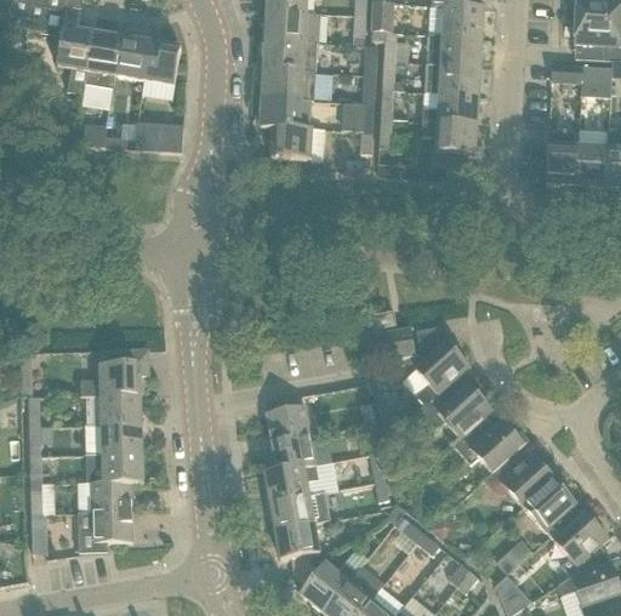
[(11,0),(7,23),(41,29),(45,6),(46,0),(11,0)]
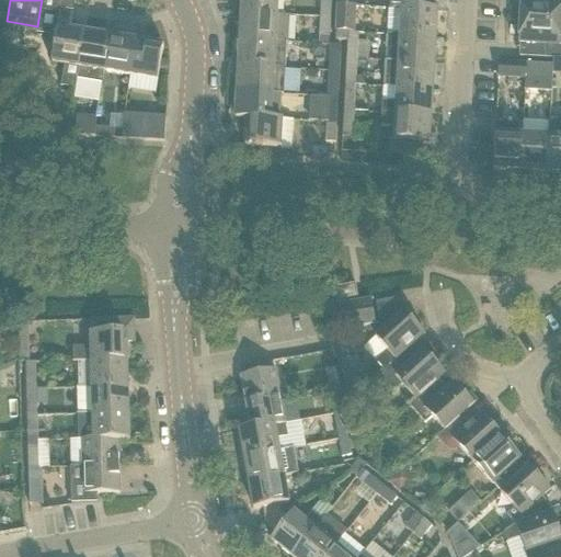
[(70,26),(75,0),(42,0),(41,6),(37,26),(7,21),(7,22),(56,31),(50,60),(64,63),(60,82),(75,84),(76,77),(77,77),(79,64),(84,29),(70,26)]
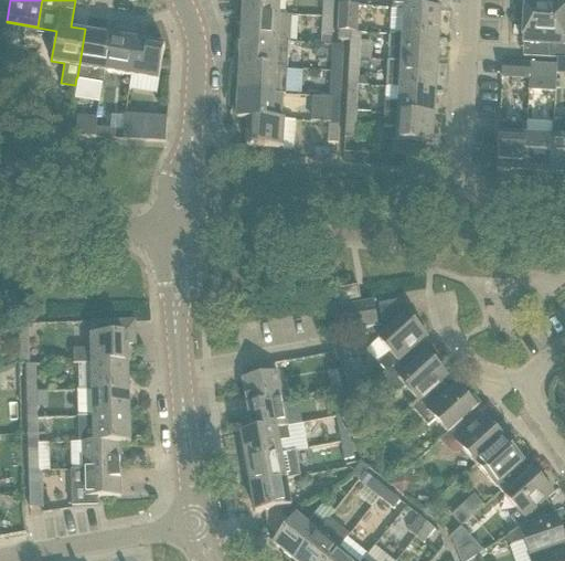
[(279,11),(280,0),(238,0),(237,9),(279,11)]
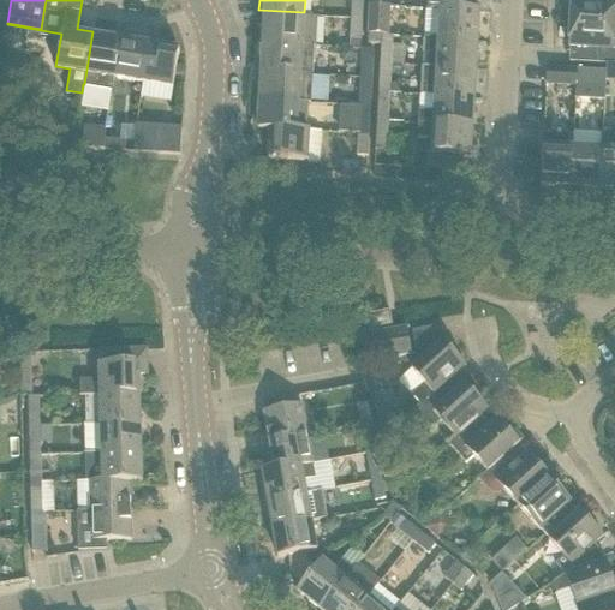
[(363,16),(364,0),(351,0),(351,16),(363,16)]
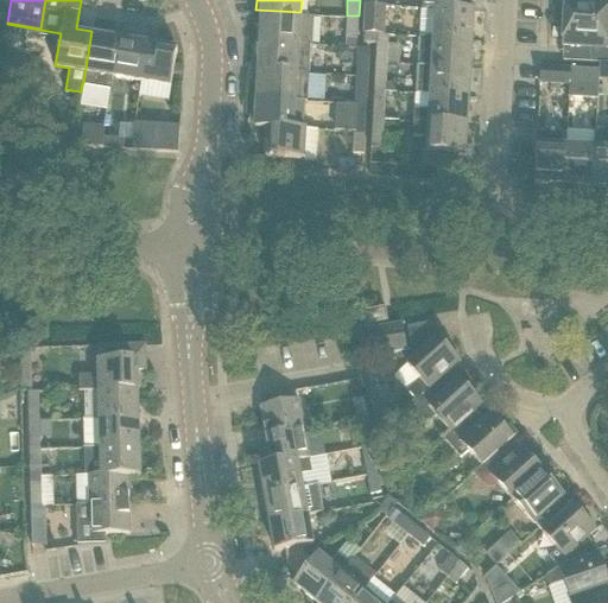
[(564,0),(563,19),(607,21),(607,0),(564,0)]
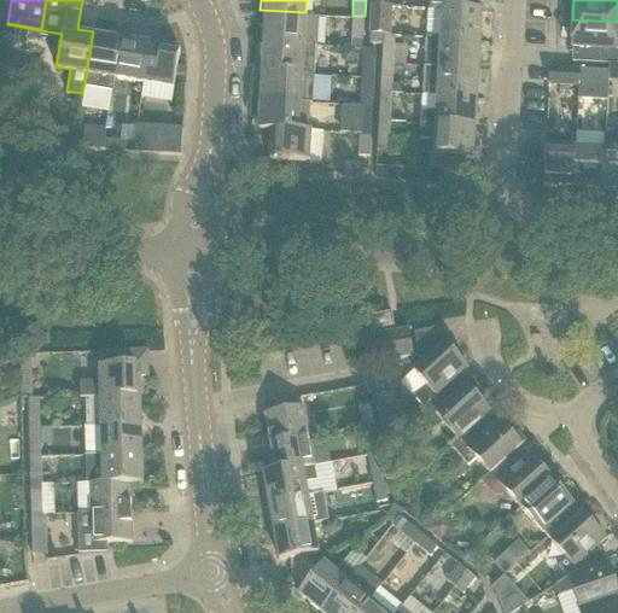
[(384,3),(371,1),(369,30),(391,31),(392,3),(384,3)]
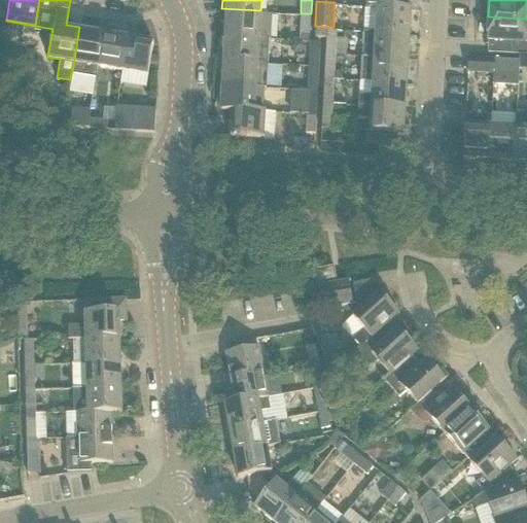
[(409,32),(411,7),(366,4),(366,6),(364,6),(362,29),(376,30),(409,32)]
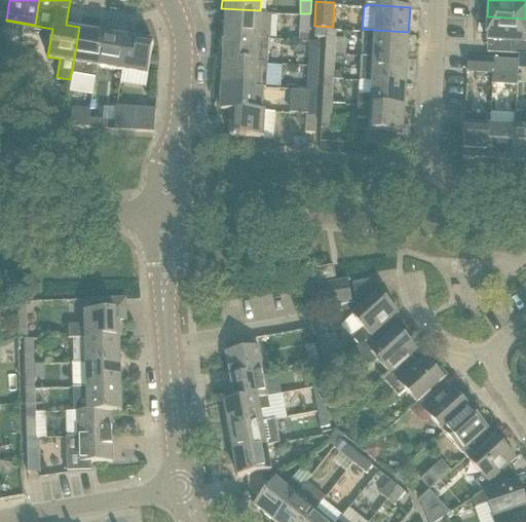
[(271,11),(260,10),(221,8),(221,19),(226,20),(225,34),(268,36),(270,36),(271,11)]
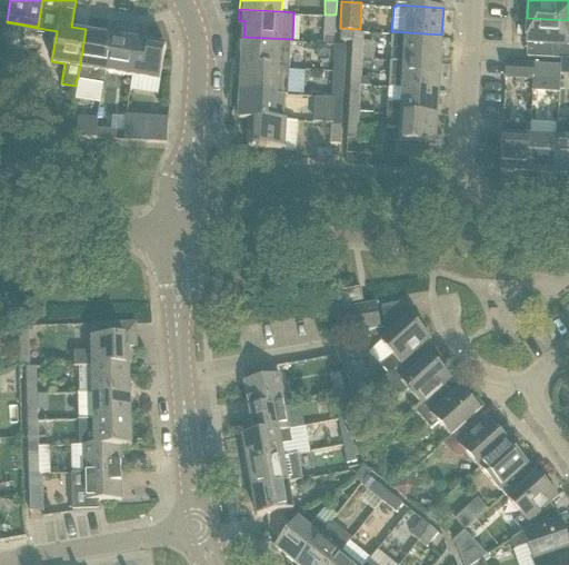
[(335,35),(336,15),(325,15),(323,33),(335,35)]
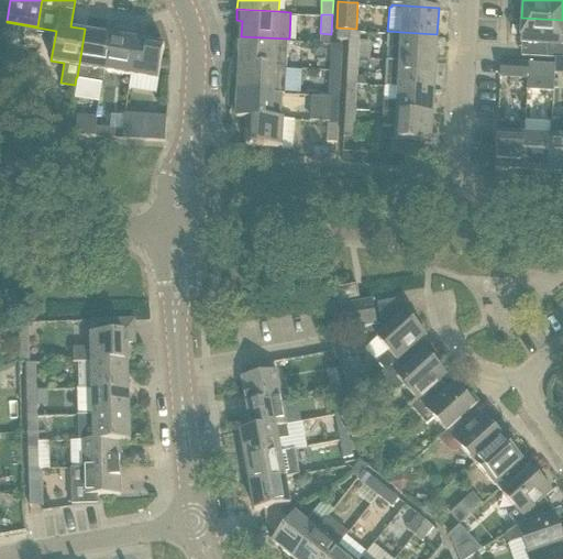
[(562,20),(521,18),(520,40),(549,42),(548,55),(554,55),(555,55),(562,55),(562,20)]
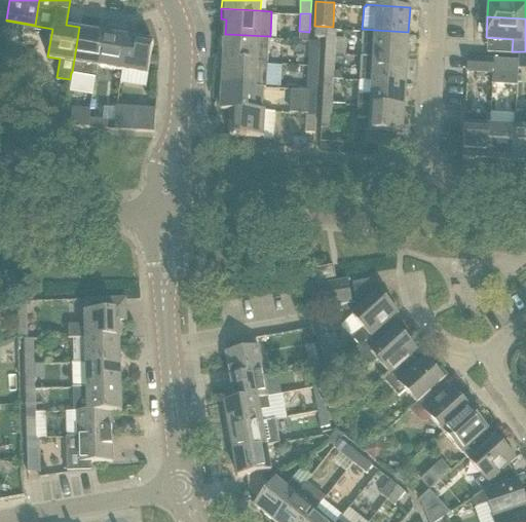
[(74,60),(72,72),(71,72),(70,79),(69,86),(94,90),(98,64),(104,31),(105,26),(94,25),(92,30),(79,27),(74,60)]
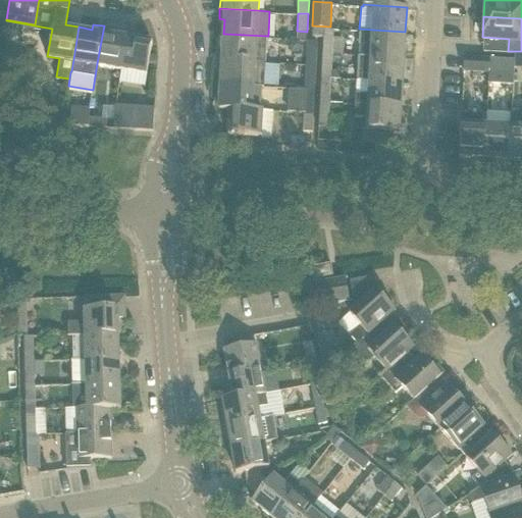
[(121,67),(127,30),(116,29),(116,33),(103,31),(97,63),(121,67)]
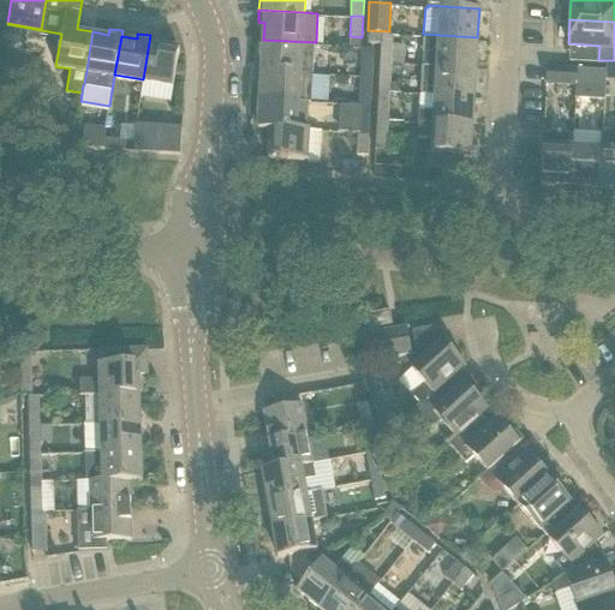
[(477,37),(439,35),(423,34),(422,63),(476,66),(477,37)]
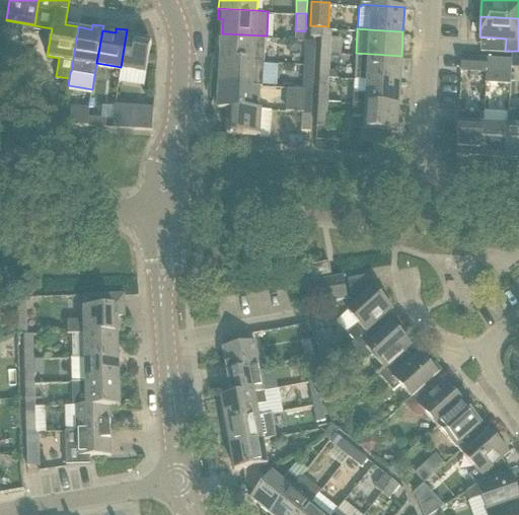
[(137,37),(138,31),(127,29),(121,67),(146,71),(151,39),(137,37)]
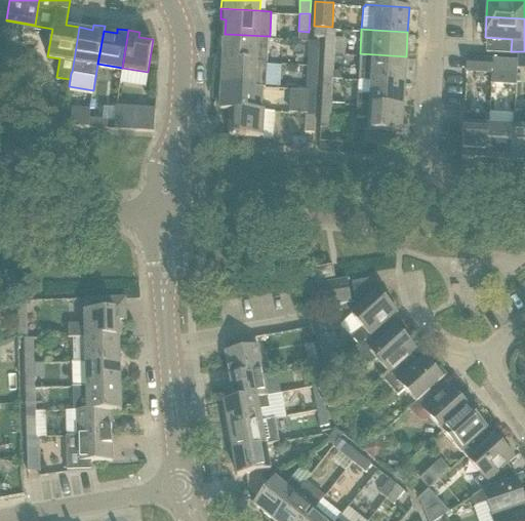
[(217,57),(267,61),(268,36),(225,34),(224,46),(218,46),(217,57)]
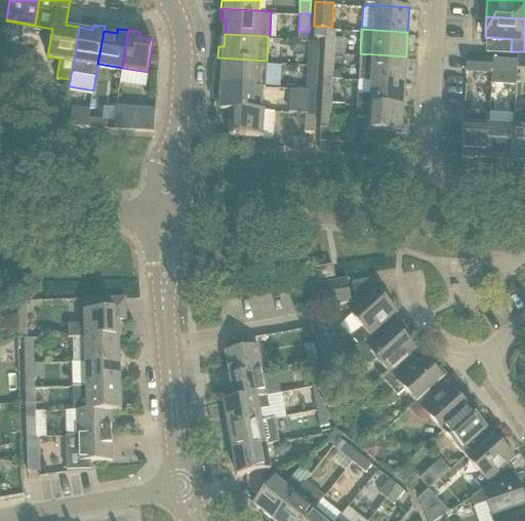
[(334,51),(335,36),(325,35),(324,51),(334,51)]
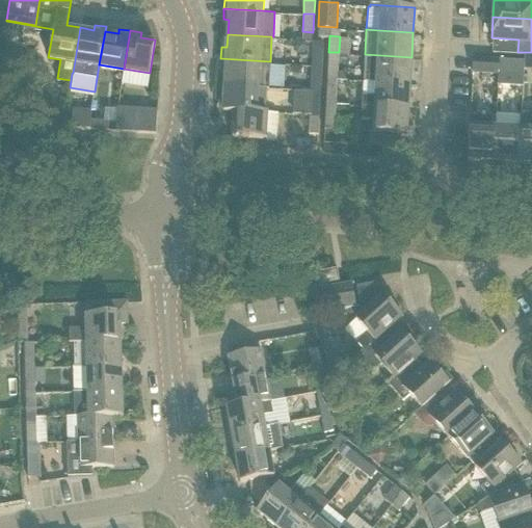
[(322,64),(323,40),(316,40),(316,47),(313,47),(312,64),(322,64)]
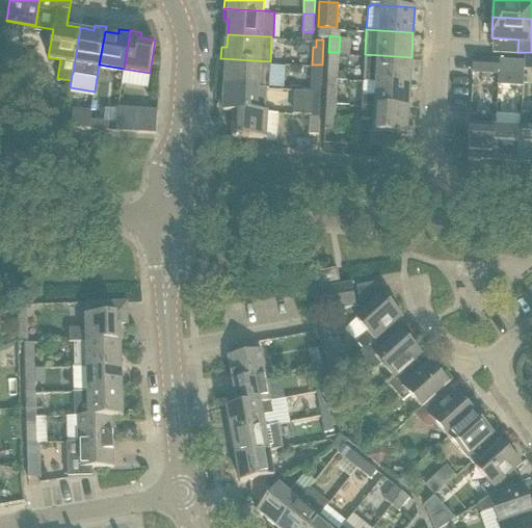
[(338,77),(339,52),(328,52),(327,77),(338,77)]
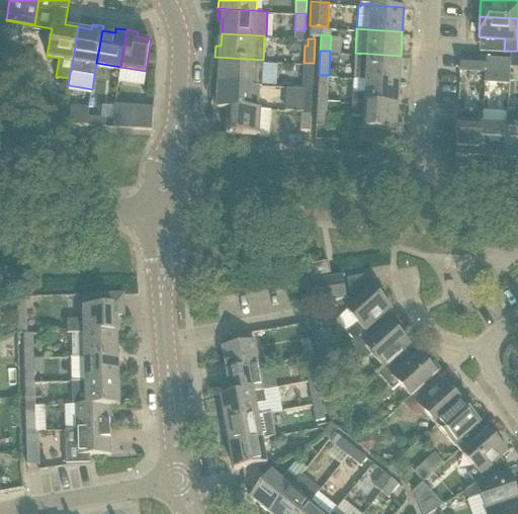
[(517,51),(511,51),(510,51),(510,57),(509,65),(517,65),(517,51)]
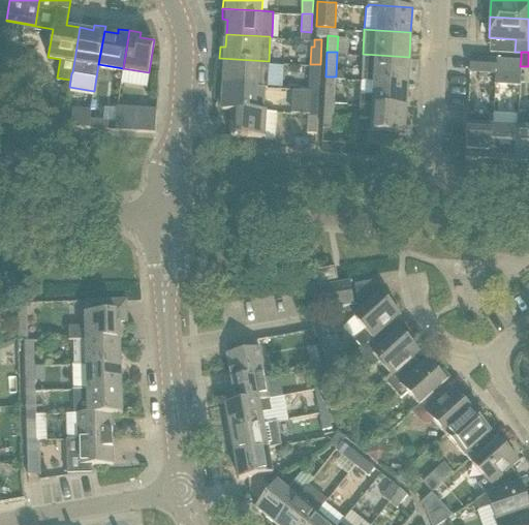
[(408,82),(409,57),(363,54),(361,79),(373,80),(408,82)]
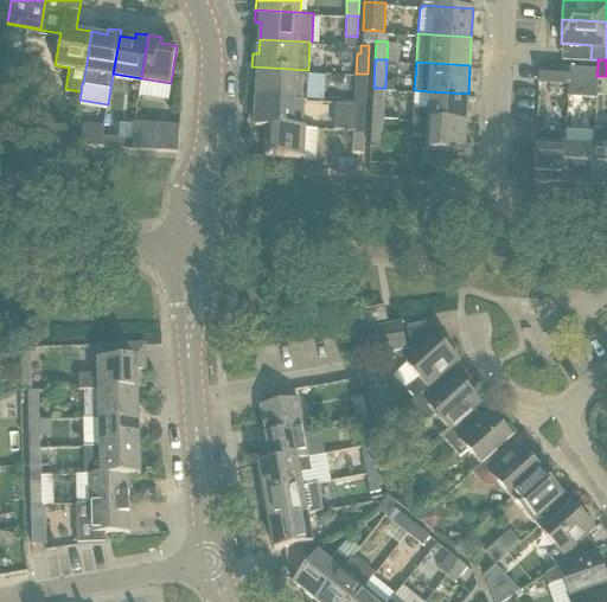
[(569,76),(569,65),(540,63),(538,79),(569,81),(569,76)]
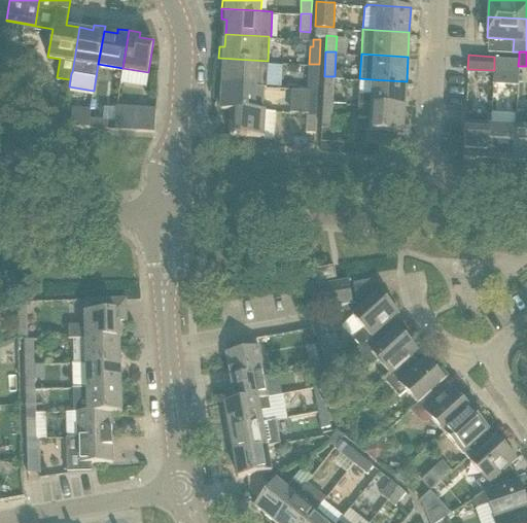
[(494,70),(493,80),(517,81),(518,66),(519,58),(494,57),(494,66),(494,70)]
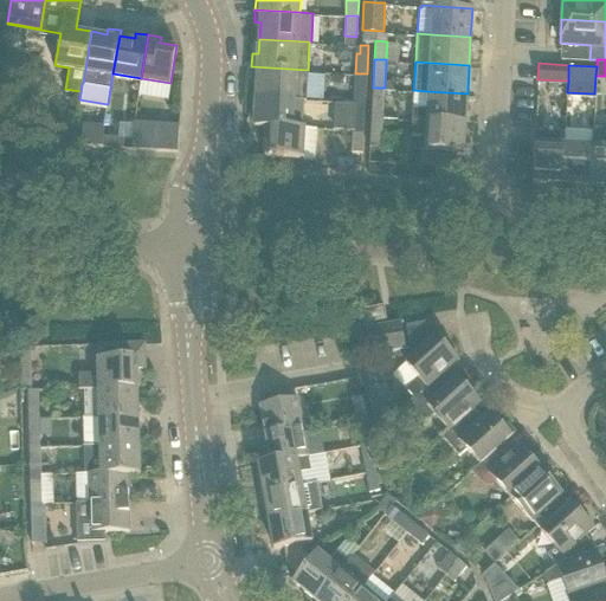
[(307,98),(308,70),(251,66),(251,79),(257,79),(256,95),(307,98)]
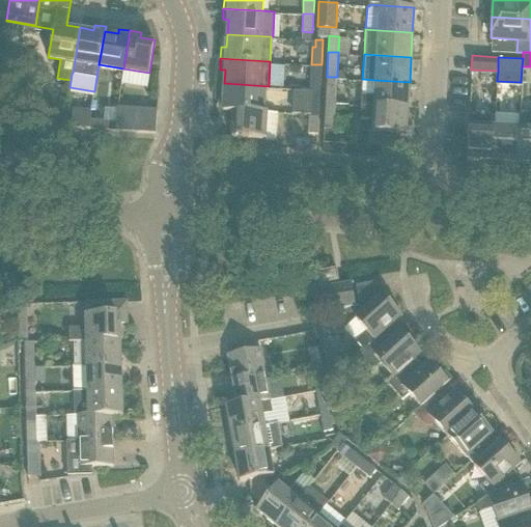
[(319,89),(322,64),(311,64),(310,88),(319,89)]
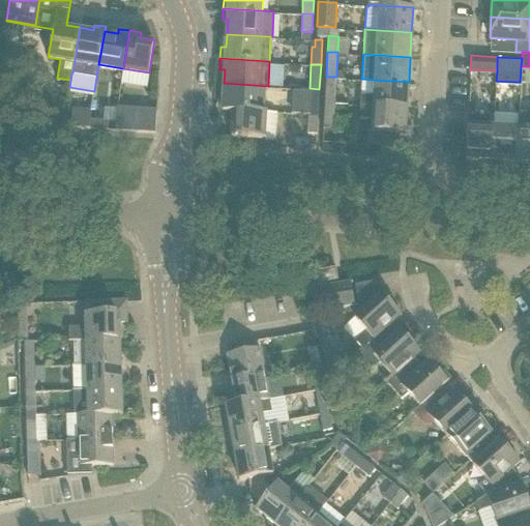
[(334,101),(336,77),(326,77),(325,101),(334,101)]
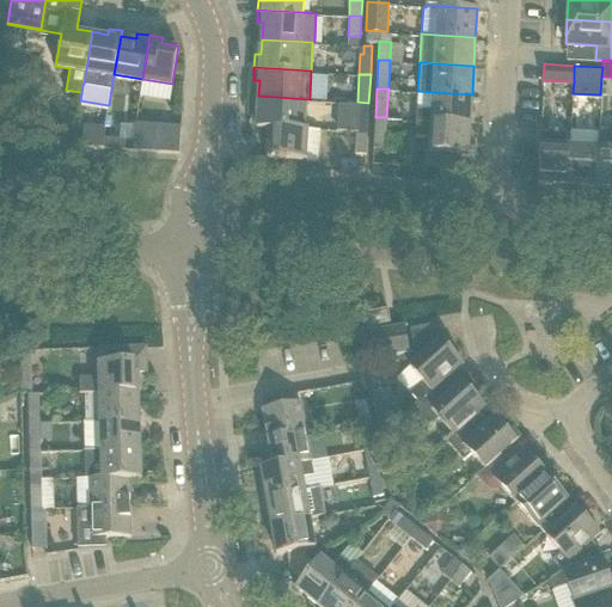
[(417,105),(416,120),(432,121),(470,122),(472,94),(432,92),(432,106),(417,105)]
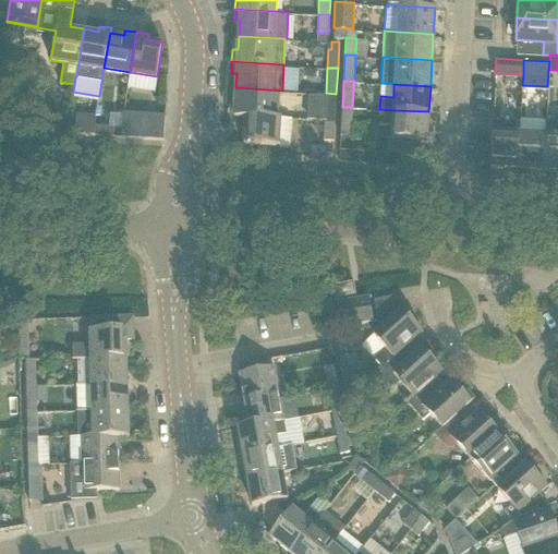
[(229,101),(229,115),(231,117),(234,115),(291,117),(291,116),(278,115),(279,91),(282,91),(235,87),(234,103),(229,101)]
